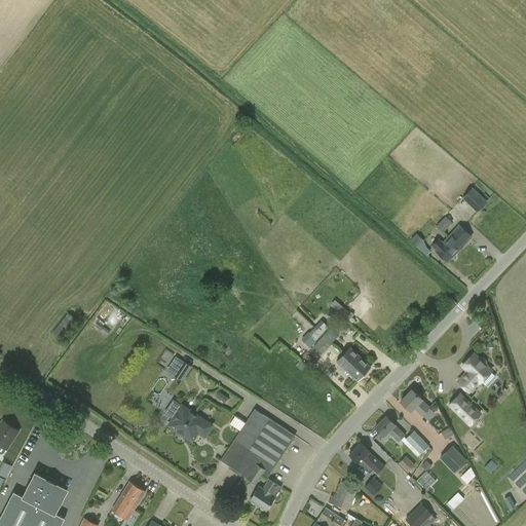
[(462,197),(477,212),(488,201),(473,187),(462,197)]
